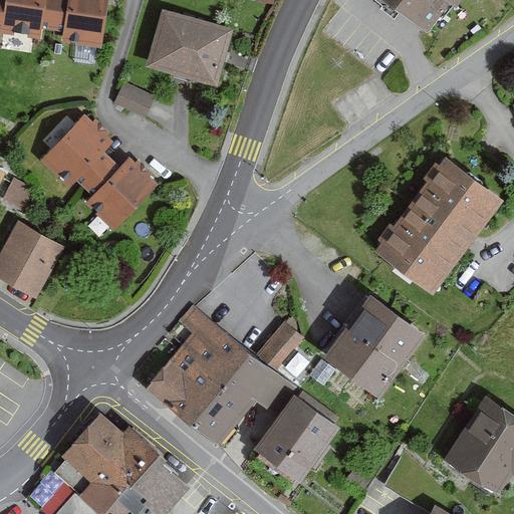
[(0,0),(0,28),(2,29),(39,34),(41,25),(65,29),(64,39),(100,44),(106,0),(0,0)]
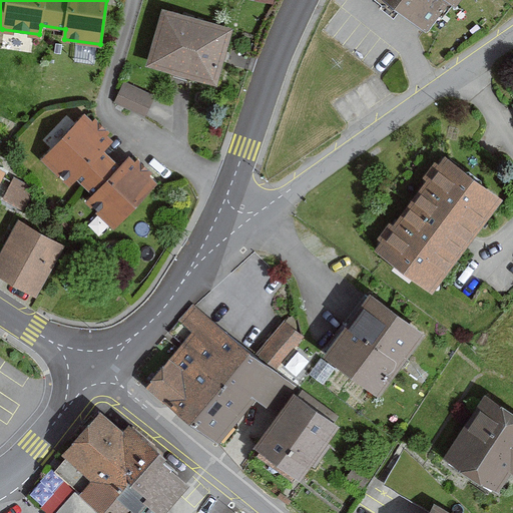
[(401,0),(433,25),(452,0),(454,0),(462,6),(467,0),(401,0)]
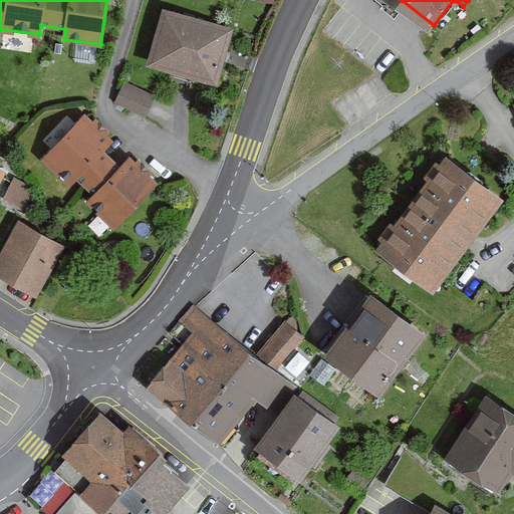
[(236,28),(168,8),(151,68),(219,87),(236,28)]
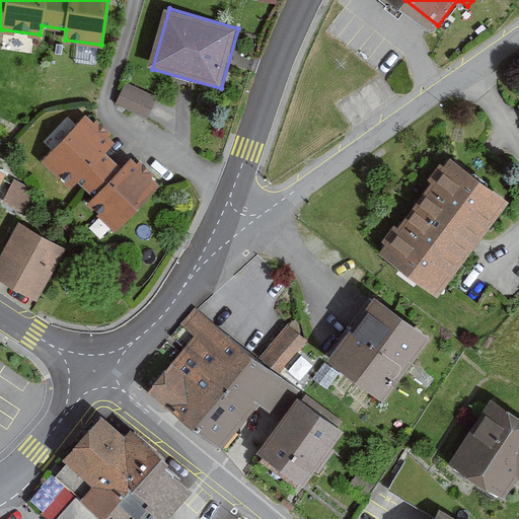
[(126,80),(117,102),(148,116),(157,93),(126,80)]
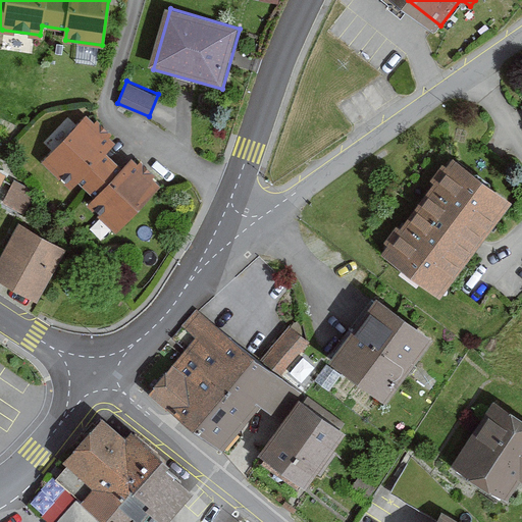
[(86,118),(42,163),(71,191),(79,183),(87,191),(96,200),(89,207),(116,232),(159,188),(133,162),(122,173),(103,155),(113,144),(86,118)]
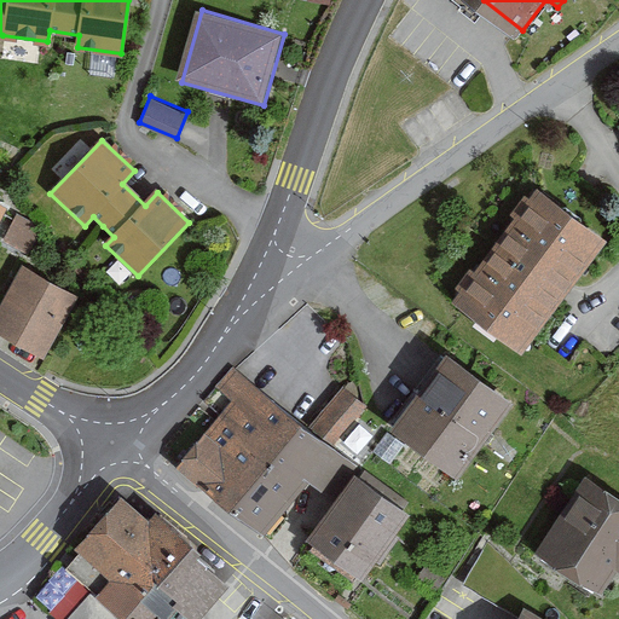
[(547,189),(461,301),(527,352),(613,241),(547,189)]
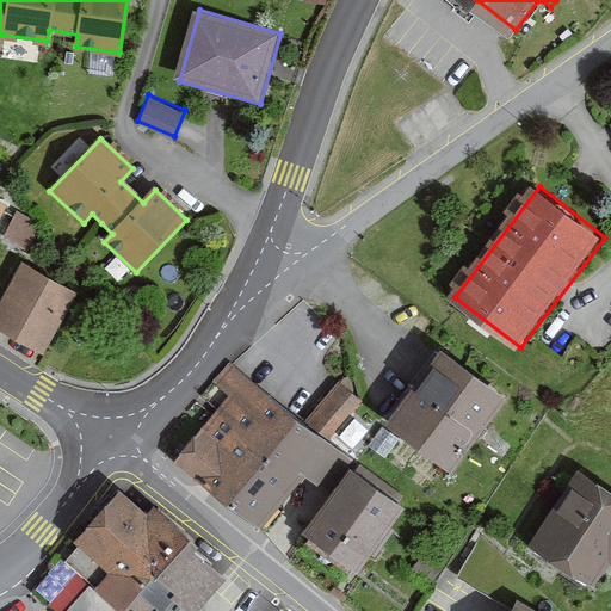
[(17,209),(5,235),(22,244),(34,216),(17,209)]
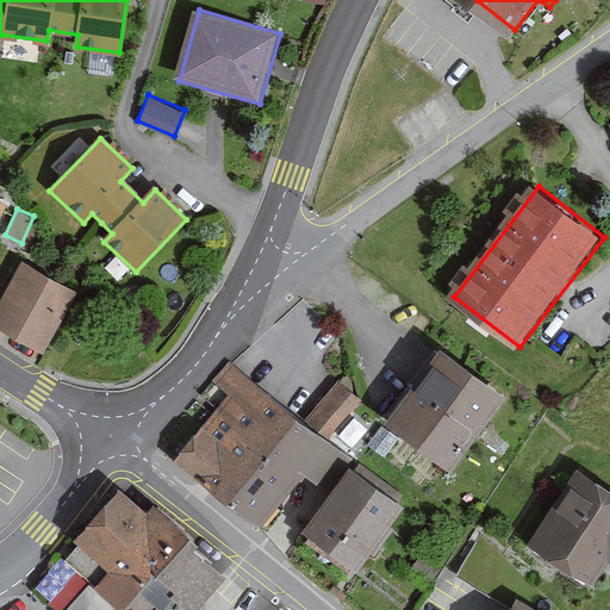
[(81,296),(29,266),(0,316),(0,325),(49,353),(81,296)]
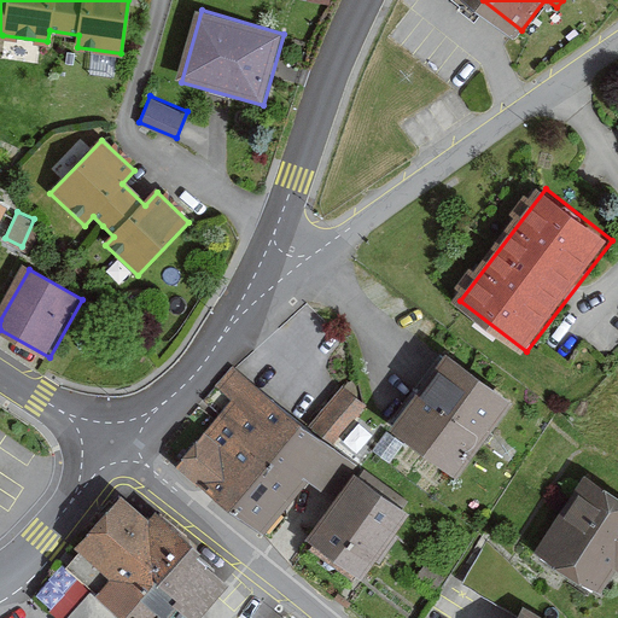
[(513,404),(444,354),(417,391),(391,425),(460,476),(513,404)]
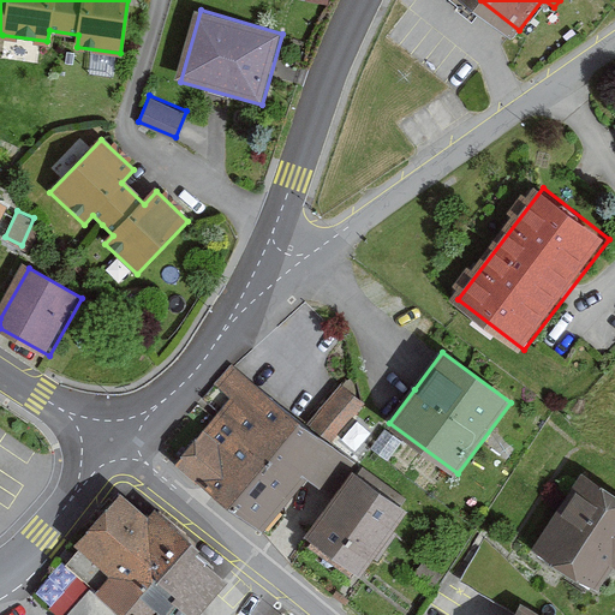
[(303,424),(233,366),(215,389),(236,405),(186,466),(236,506),(268,465),(303,424)]
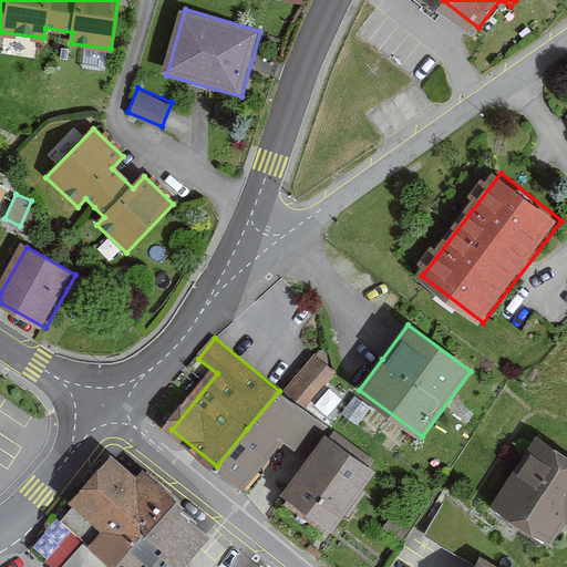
[(284,388),(302,405),(338,369),(318,350),(284,388)]
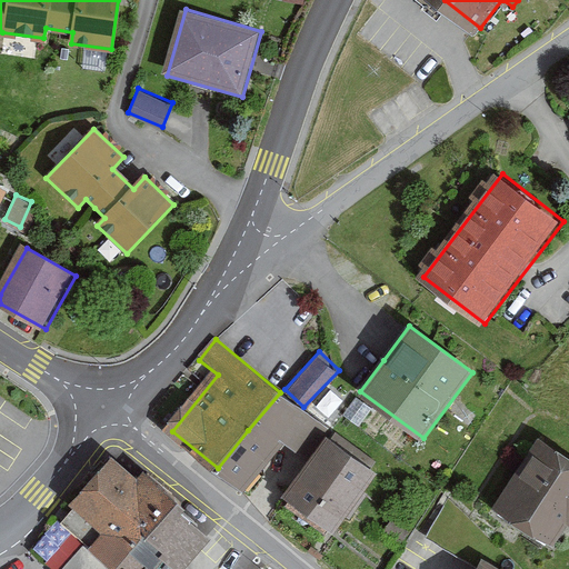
[(331,433),(280,392),(248,430),(218,468),(245,490),(285,441),(309,461),(319,449),(331,433)]
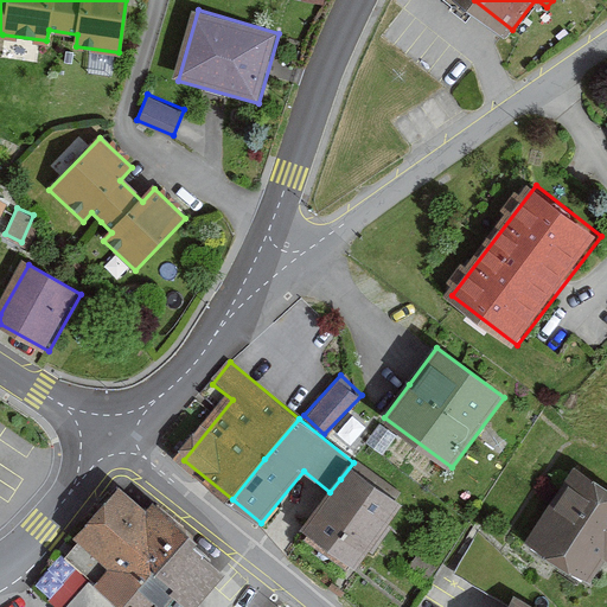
[(340,479),(330,492),(304,525),(360,570),(410,508),(353,462),(340,479)]
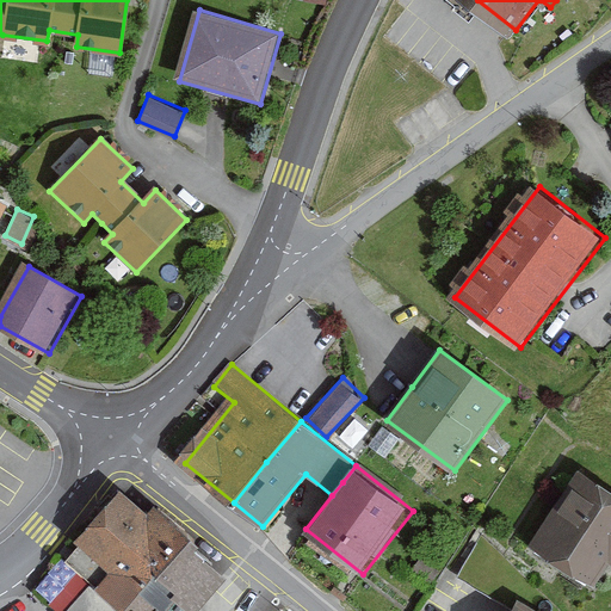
[(610,485),(584,468),(536,547),(599,586),(610,568),(610,485)]
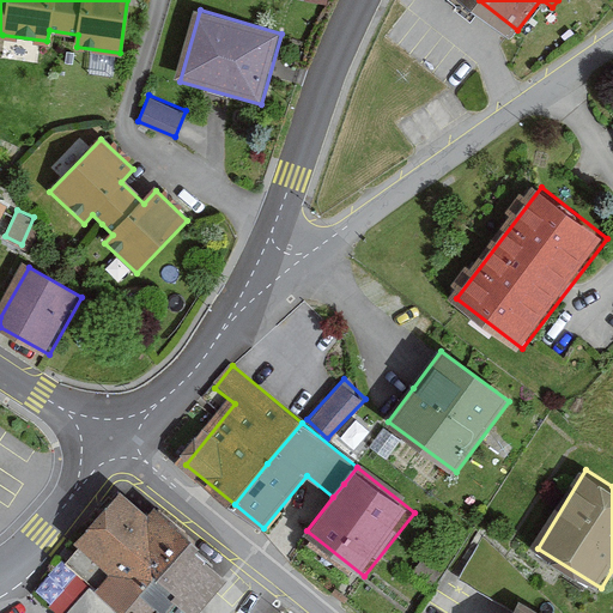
[(156,513),(132,493),(89,547),(123,575),(108,594),(132,612),(178,612),(184,606),(194,612),(214,612),(247,575),(162,505),(156,513)]
